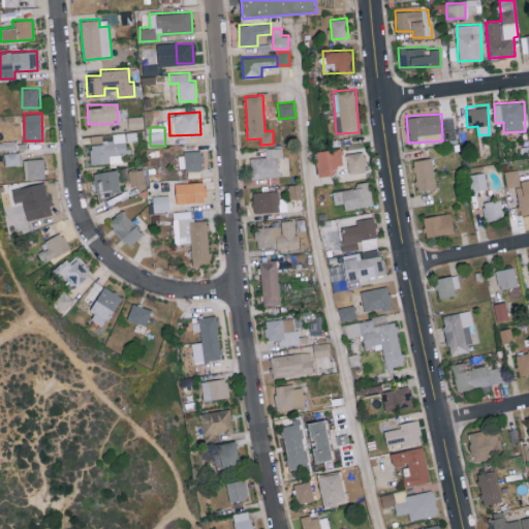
[(91,163),(110,163),(110,154),(128,153),(127,132),(113,132),(113,139),(103,139),(103,144),(90,145),(91,163)]
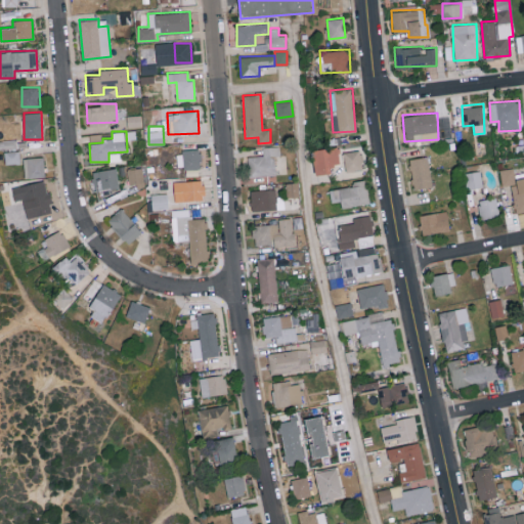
[(249,156),(249,176),(275,175),(275,156),(280,156),(279,145),(263,146),(263,156),(249,156)]
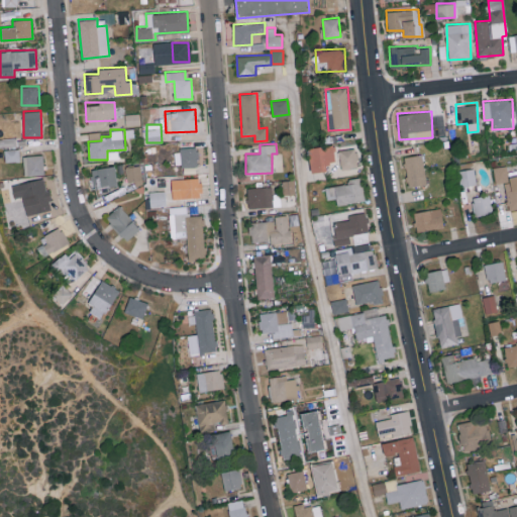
[(310,172),(326,171),(326,163),(334,162),(334,144),(309,145),(310,172)]
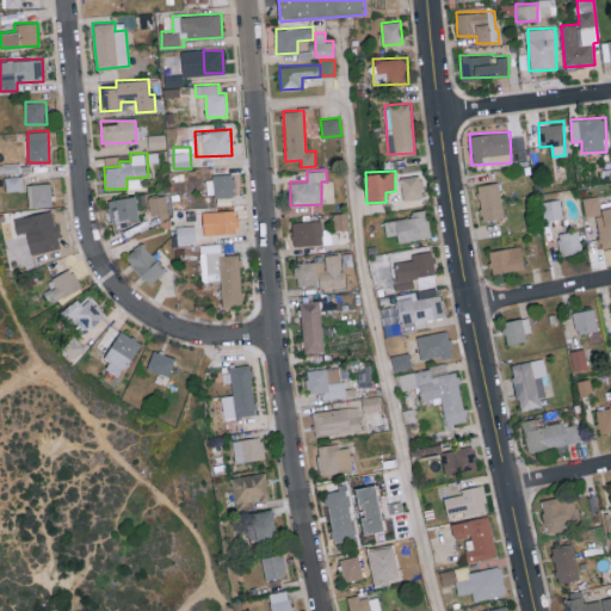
[(207,196),(233,195),(233,174),(207,176),(207,196)]
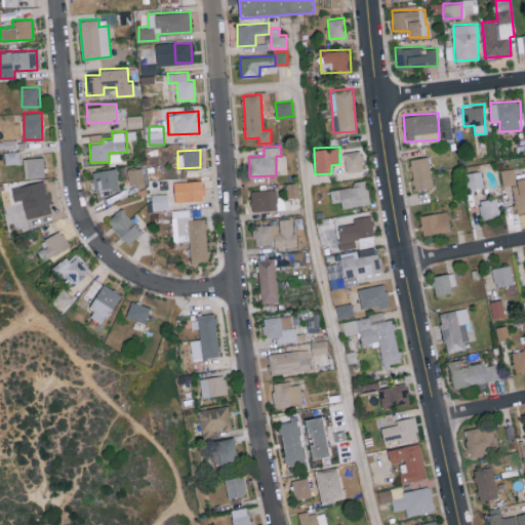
[(344,153),(347,171),(364,168),(360,150),(344,153)]
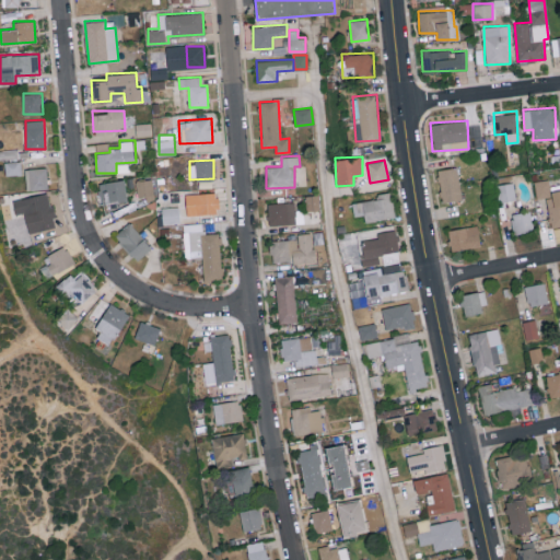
[(21,161),(4,162),(6,175),(22,174),(21,161)]
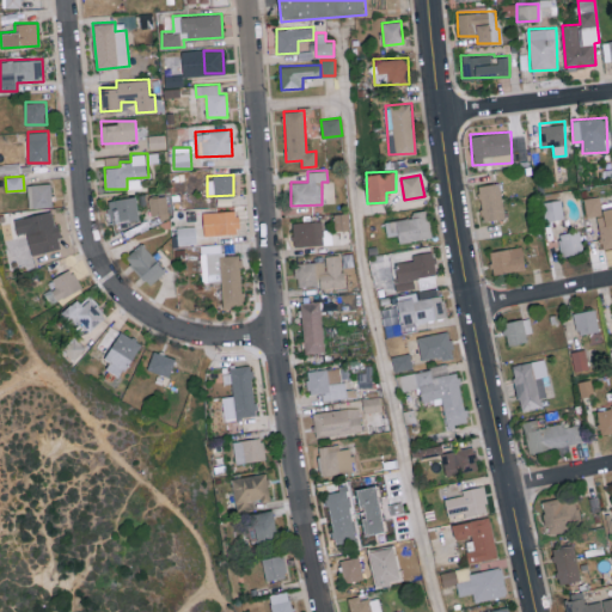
[(28,184),(30,208),(53,206),(50,182),(28,184)]
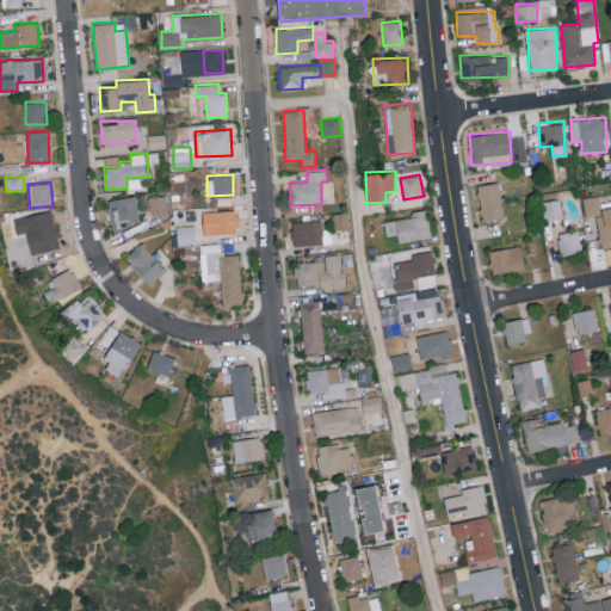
[(504,218),(499,181),(477,185),(483,221),(504,218)]
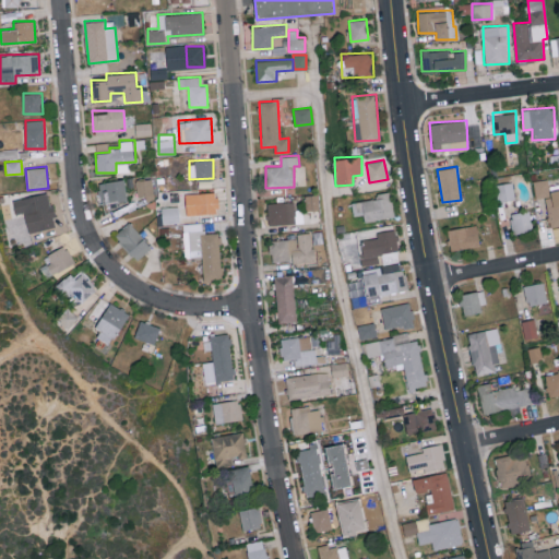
[(127,200),(125,179),(99,181),(100,202),(127,200)]
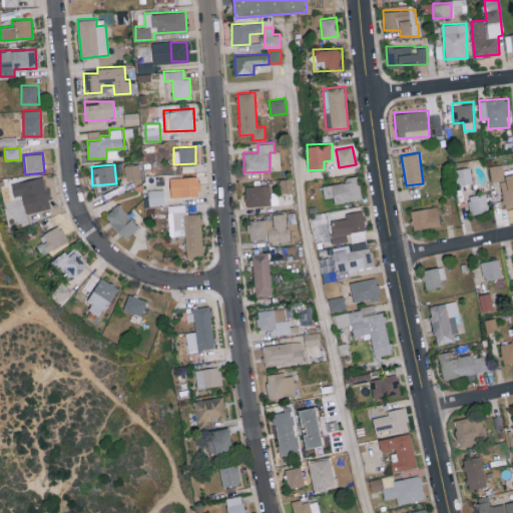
[(126,182),(141,181),(139,164),(125,165),(126,182)]
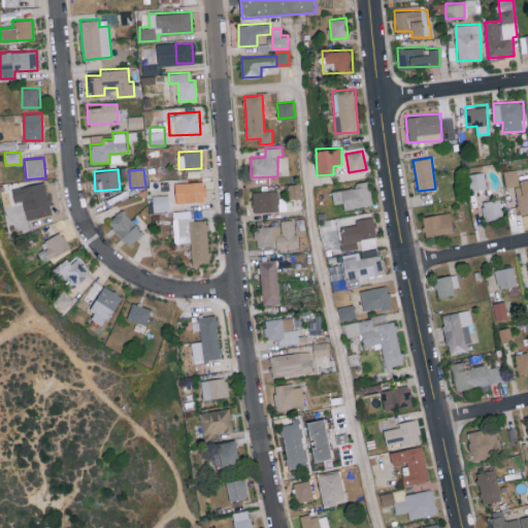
[(504,170),(505,187),(516,186),(519,213),(527,212),(527,178),(520,179),(519,169),(504,170)]
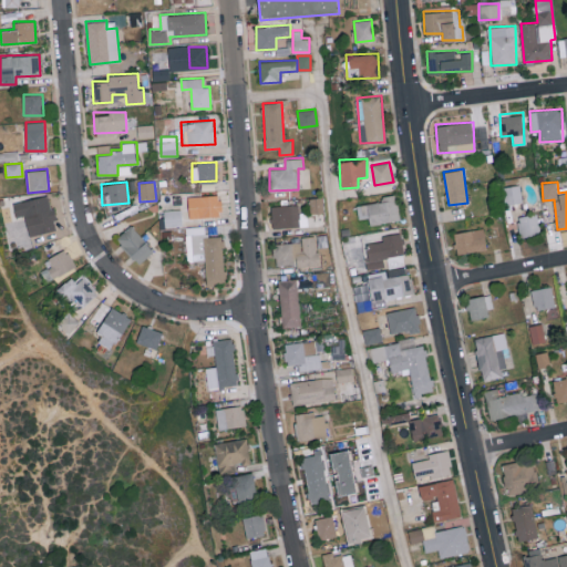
[(523,202),(519,184),(503,186),(505,204),(523,202)]
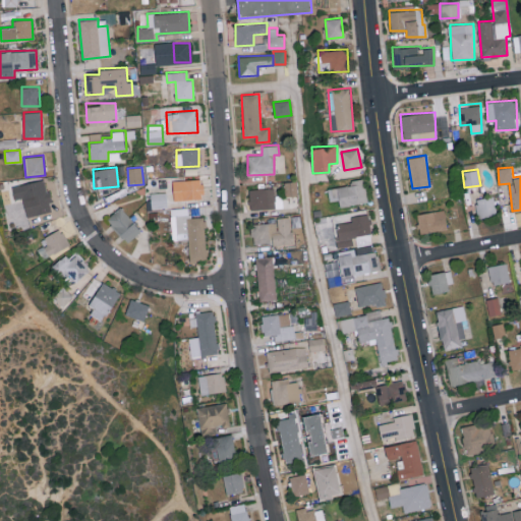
[(26,217),(52,211),(45,178),(11,186),(14,198),(22,197),(26,217)]
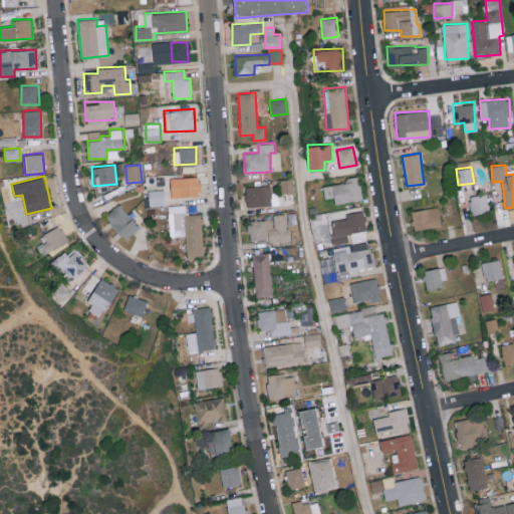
[(334,202),(361,200),(359,176),(345,177),(345,183),(323,185),(324,198),(334,197),(334,202)]
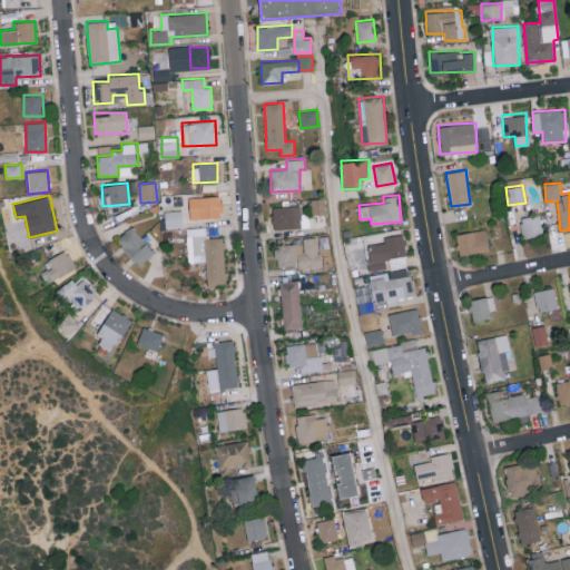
[(222,196),(188,196),(189,218),(222,217),(222,196)]
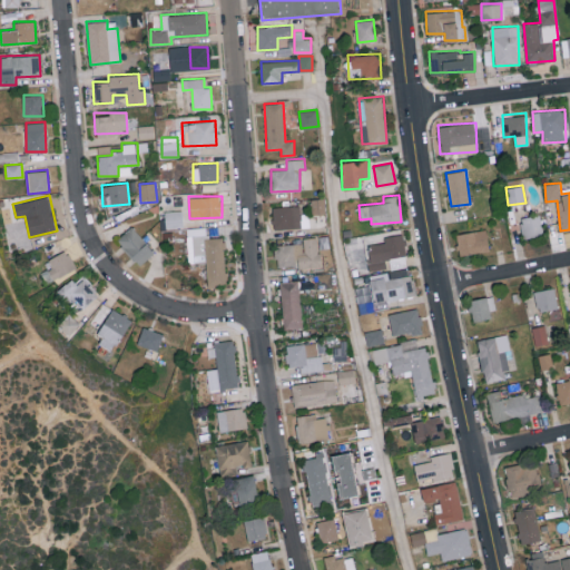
[(273,206),(273,228),(301,227),(300,205),(273,206)]
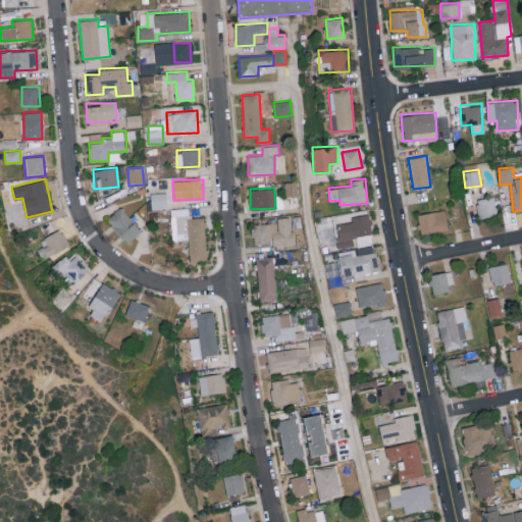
[(151,208),(167,208),(166,193),(151,193),(151,208)]
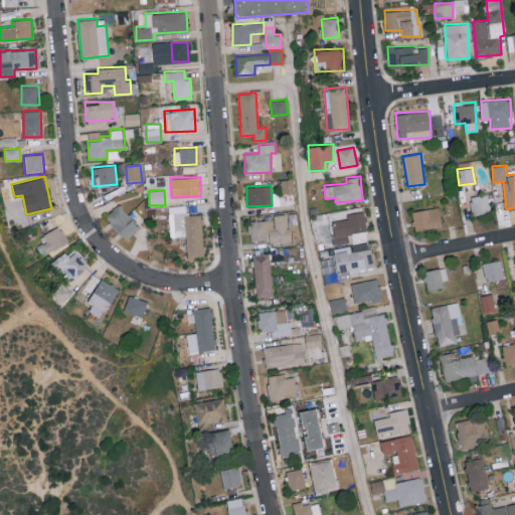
[(469,197),(474,215),(492,211),(487,193),(469,197)]
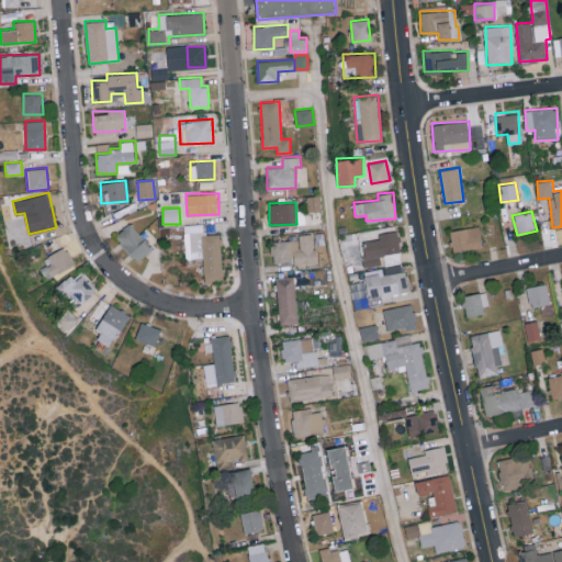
[(153,247),(128,223),(114,237),(137,261),(153,247)]
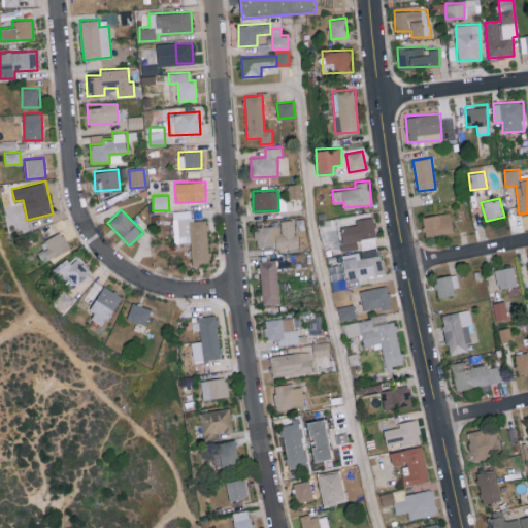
[(191,220),(191,210),(173,210),(174,243),(191,242),(192,264),(208,264),(206,220),(191,220)]
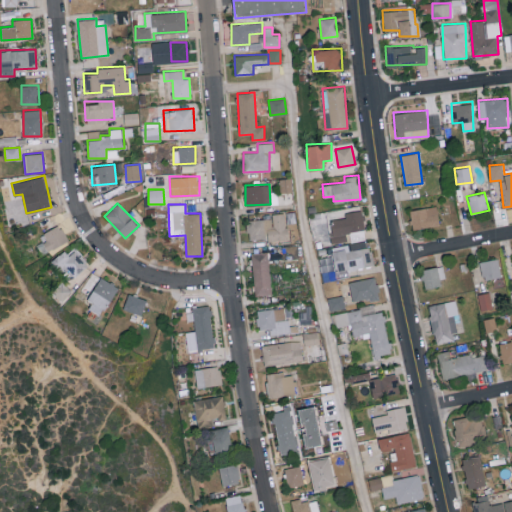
[(410,210),(413,229),(440,224),(437,205),(410,210)]
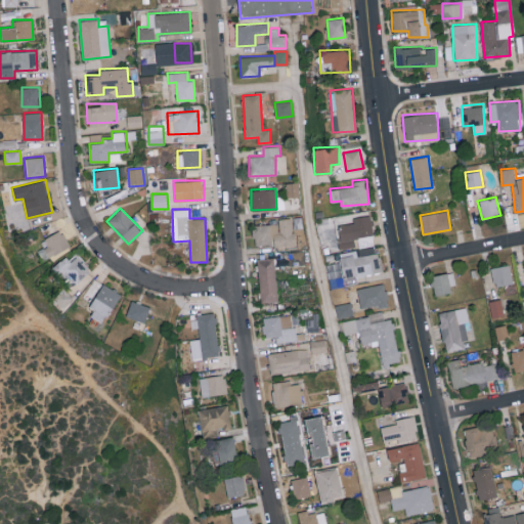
[(357,246),(357,248),(375,245),(369,215),(353,217),(354,222),(337,224),(341,248),(357,246)]
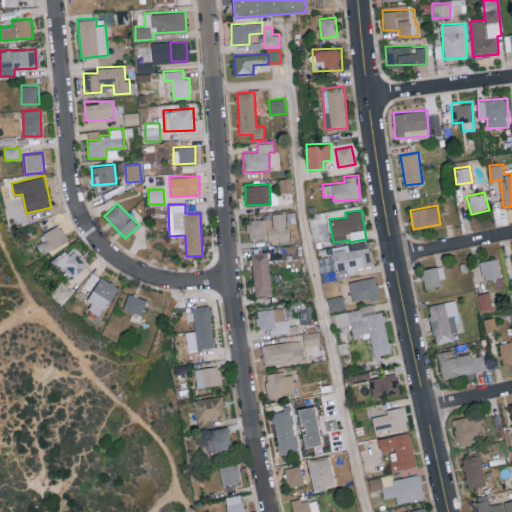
[(247,219),(248,238),(268,238),(268,241),(287,240),(287,213),(272,213),(272,218),(247,219)]
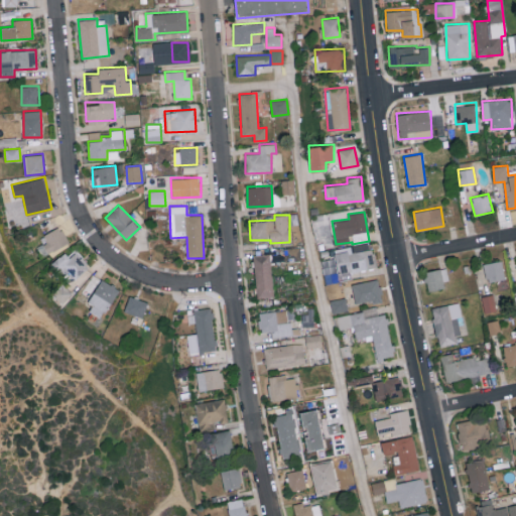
[(42,256),(69,243),(59,226),(39,237),(43,243),(37,246),(42,256)]
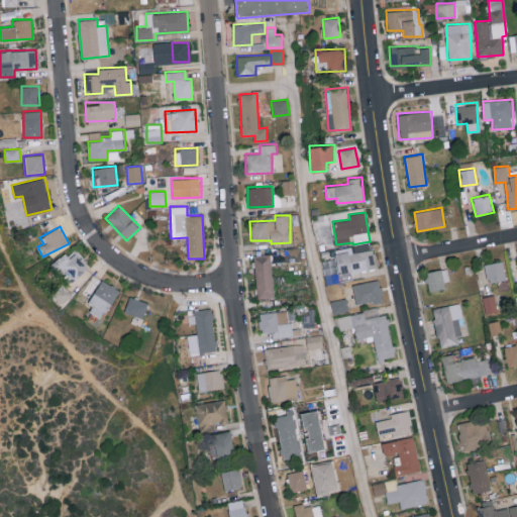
[(285,248),(285,262),(302,261),(301,247),(285,248)]
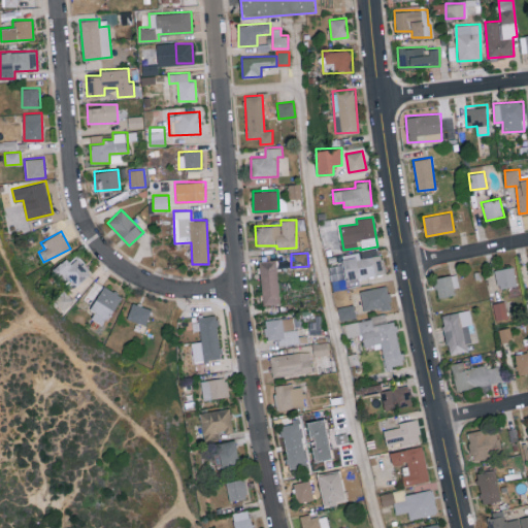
[(385,273),(382,254),(358,258),(357,256),(342,258),(345,278),(385,273)]
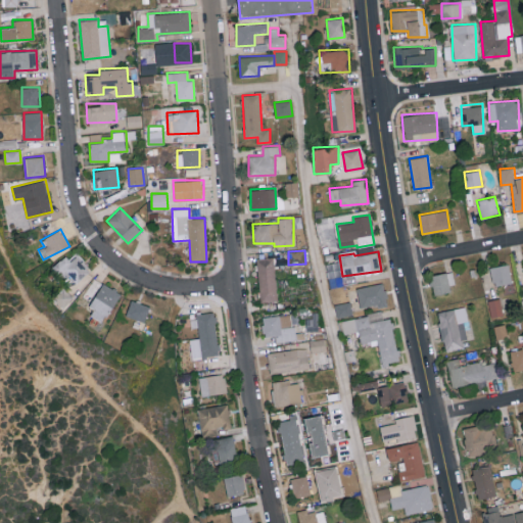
[(77,254),(70,260),(65,255),(51,268),(60,278),(65,273),(76,284),(91,270),(77,254)]
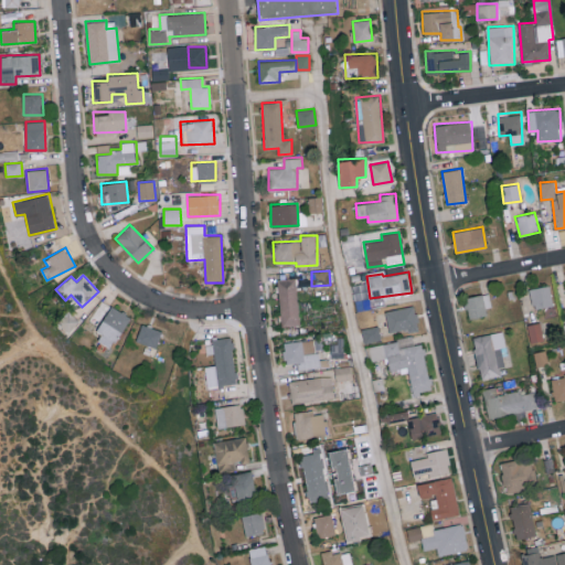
[(278,279),(280,326),(298,326),(297,278),(278,279)]
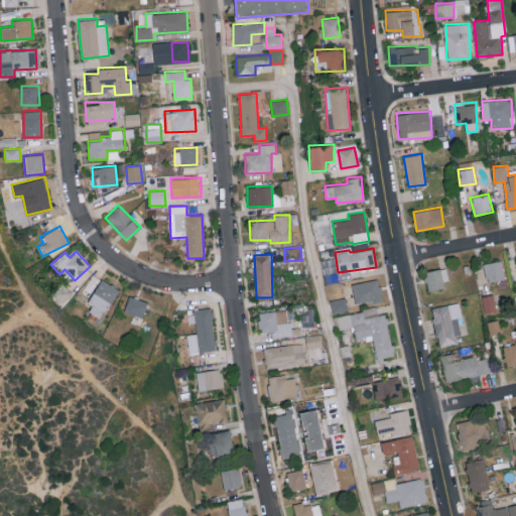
[(483,264),(487,282),(505,278),(501,260),(483,264)]
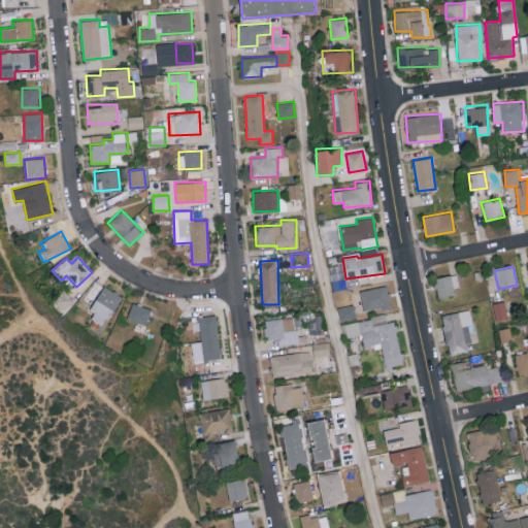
[(435,276),(437,296),(458,294),(456,274),(435,276)]
